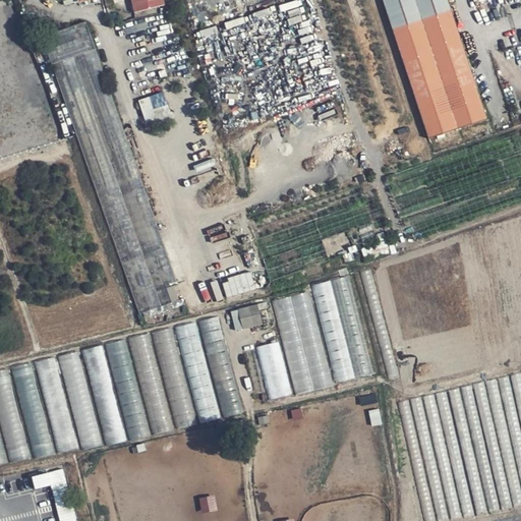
[(131,0),(135,13),(166,3),(165,0),(131,0)]
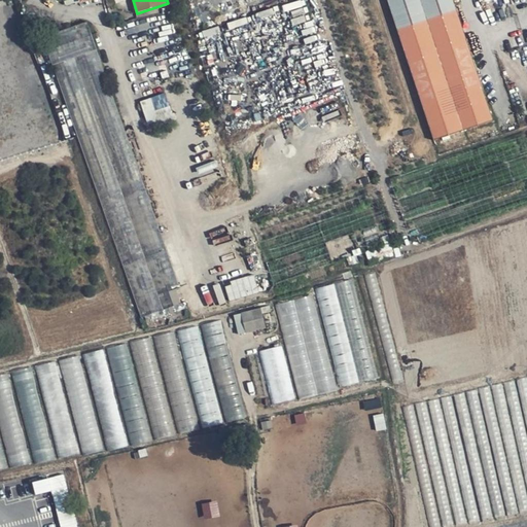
[(498,120),(455,0),(388,0),(438,141),(498,120)]
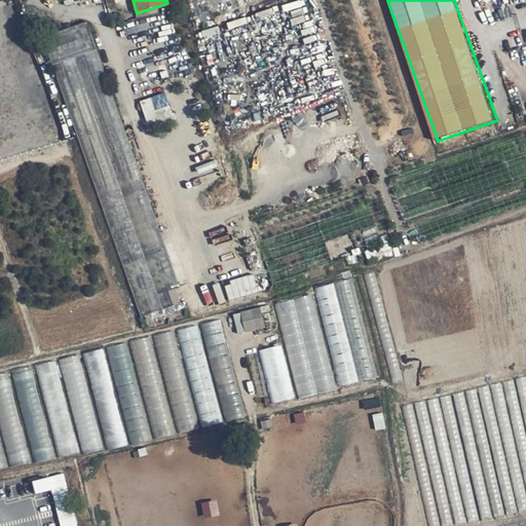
[(46,37),(143,314),(175,303),(170,290),(182,286),(90,22),(46,37)]
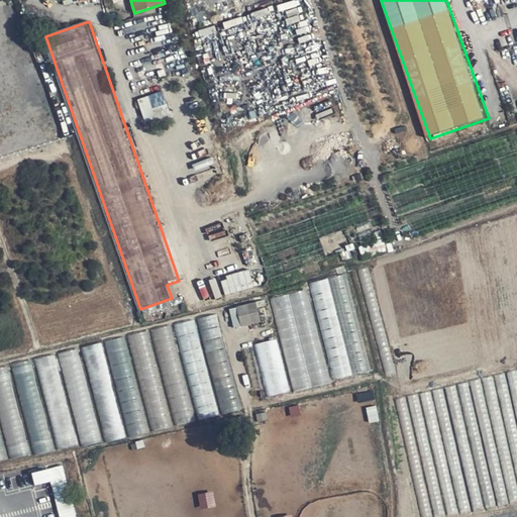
[(163,90),(136,99),(145,127),(175,117),(173,110),(171,111),(163,90)]
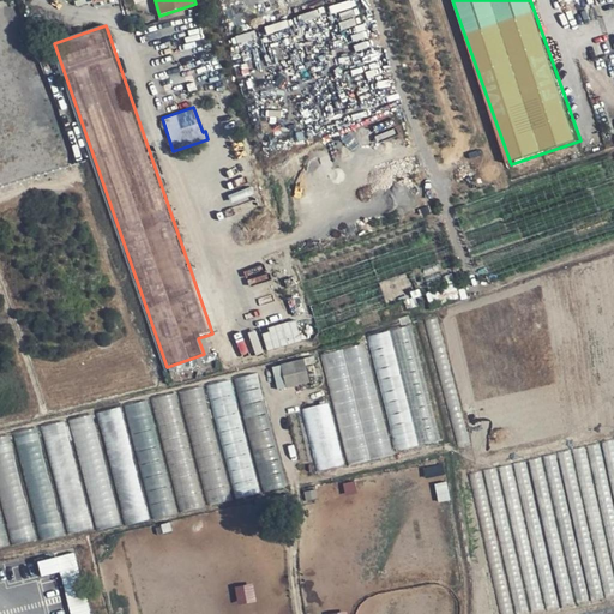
[(435,317),(421,320),(456,445),(471,443),(435,317)]
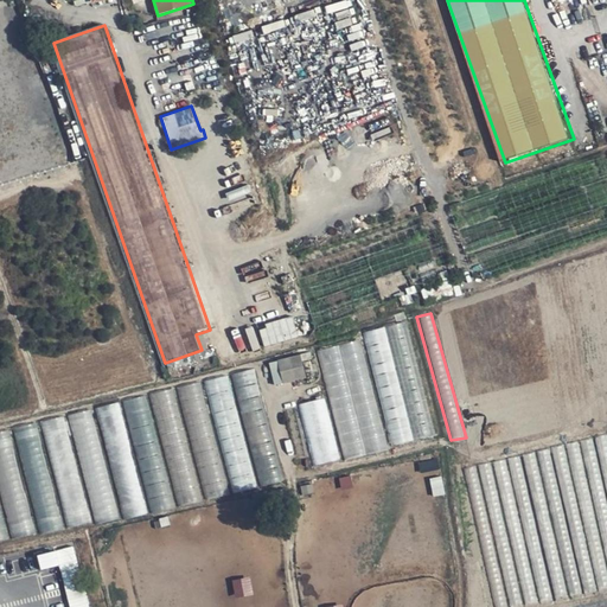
[(264,344),(299,338),(295,318),(261,324),(264,344)]
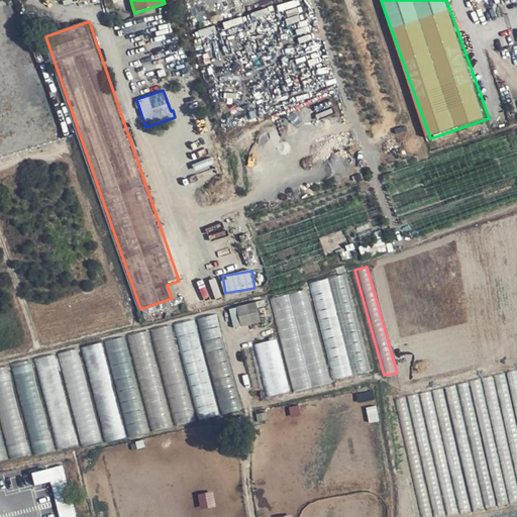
[(272,297),(294,391),(330,383),(309,288),(272,297)]
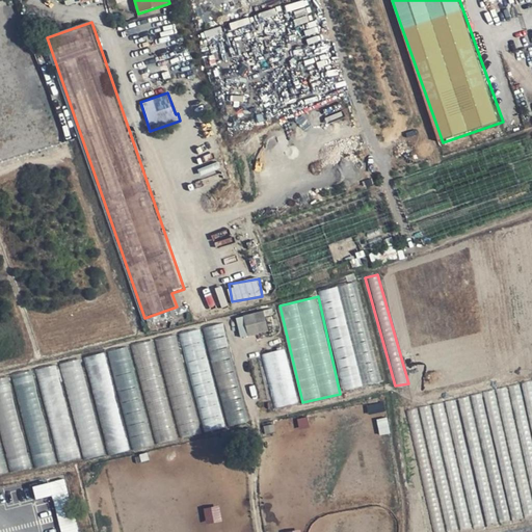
[(267,333),(262,313),(241,318),(247,338),(267,333)]
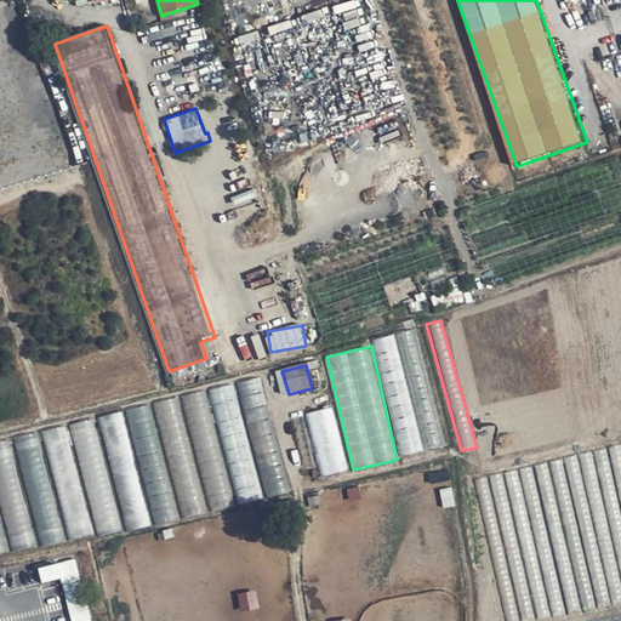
[(348,469),(332,406),(306,412),(320,476),(348,469)]
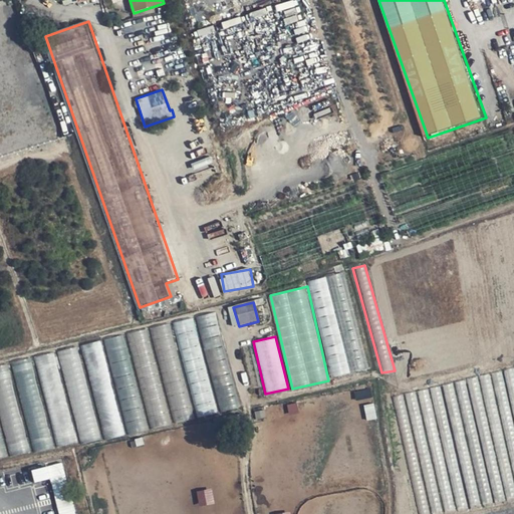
[(91,377),(109,372),(100,340),(82,344),(91,377)]
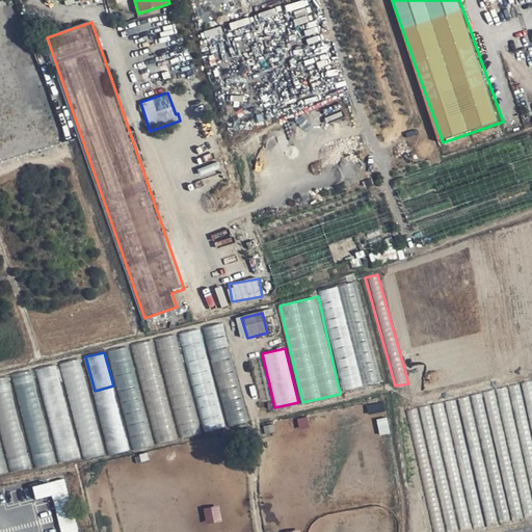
[(71,395),(87,391),(77,358),(61,364),(71,395)]
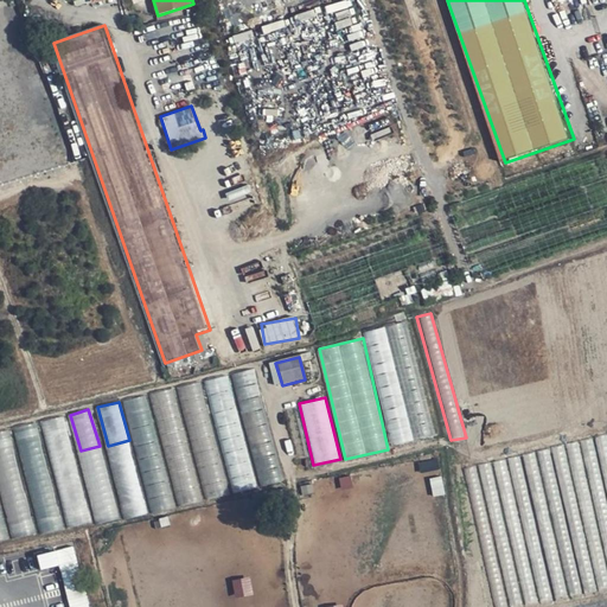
[(70,528),(119,518),(112,475),(102,478),(103,481),(82,485),(69,415),(45,420),(56,474),(59,473),(70,528)]
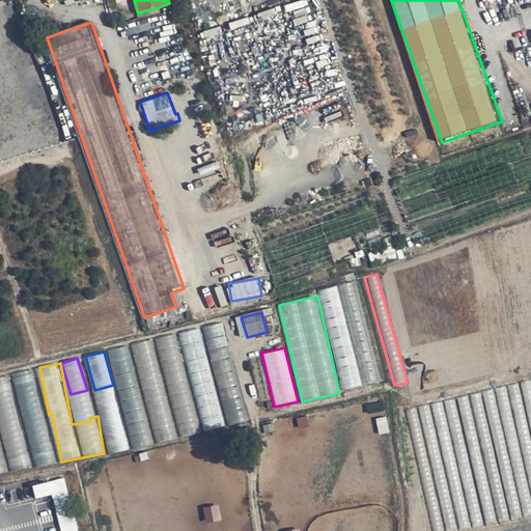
[(14,470),(32,464),(25,442),(19,444),(19,445),(6,448),(14,470)]
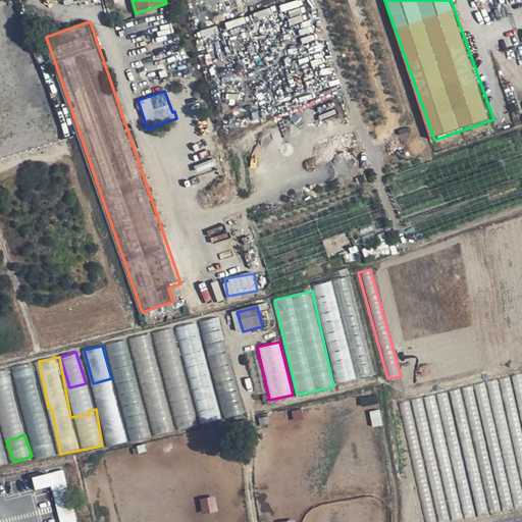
[(37,489),(53,485),(61,521),(77,521),(64,469),(34,476),(37,489)]
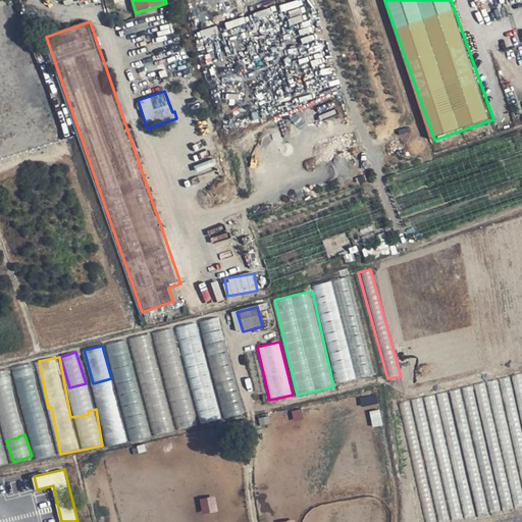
[(202,498),(203,512),(219,511),(217,496),(202,498)]
